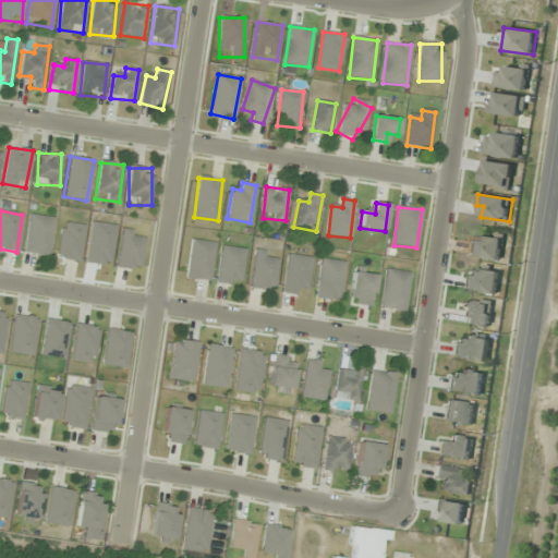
[(49,257),(53,217),(28,215),(24,254),(49,257)]
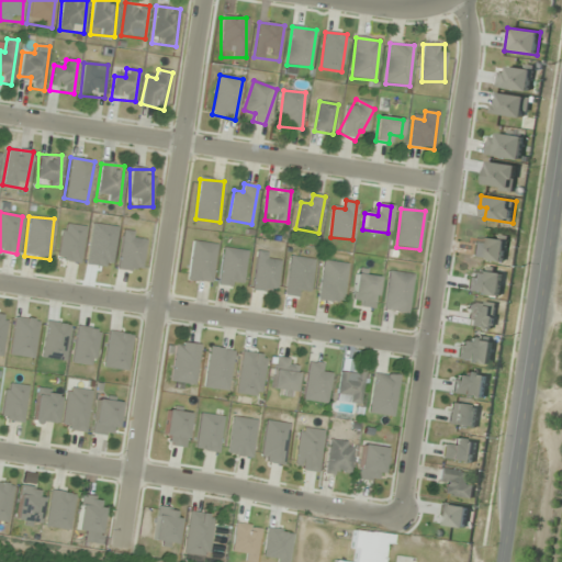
[(83,227),(62,224),(57,260),(79,263),(83,227)]
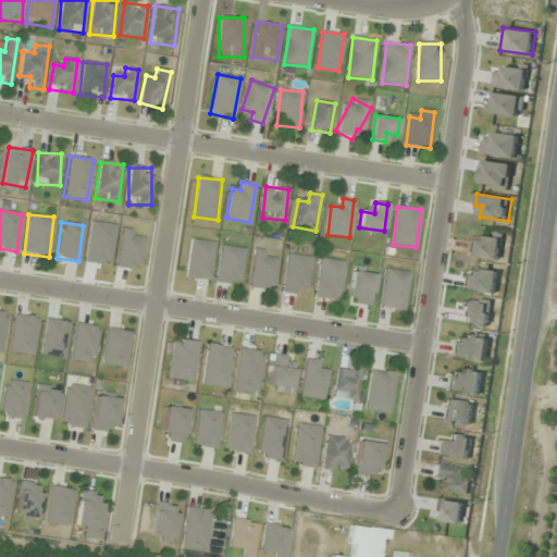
[(115,267),(139,270),(144,232),(120,230),(115,267)]
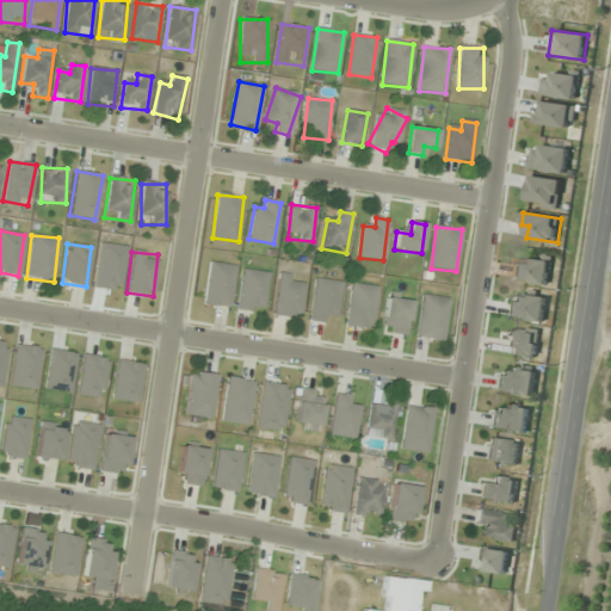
[(204,306),(232,308),(235,265),(209,263),(204,306)]
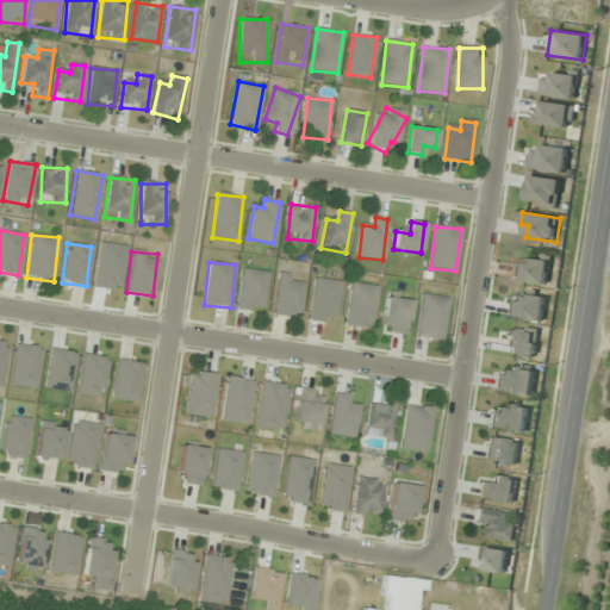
[(237,311),(263,313),(268,272),(242,269),(237,311)]
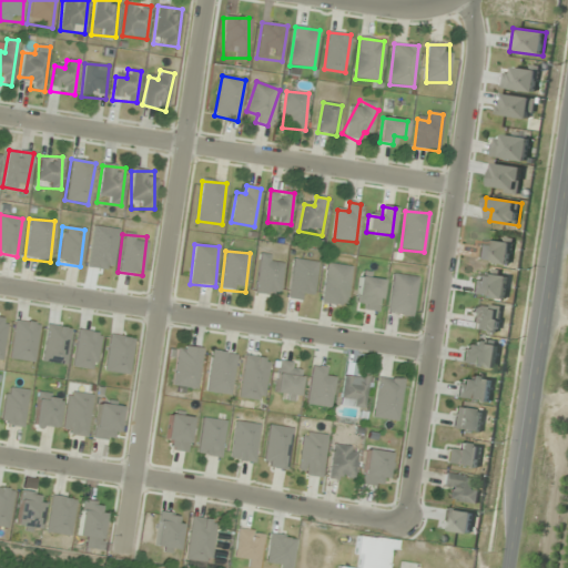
[(255,294),(279,297),(284,257),(261,255),(255,294)]
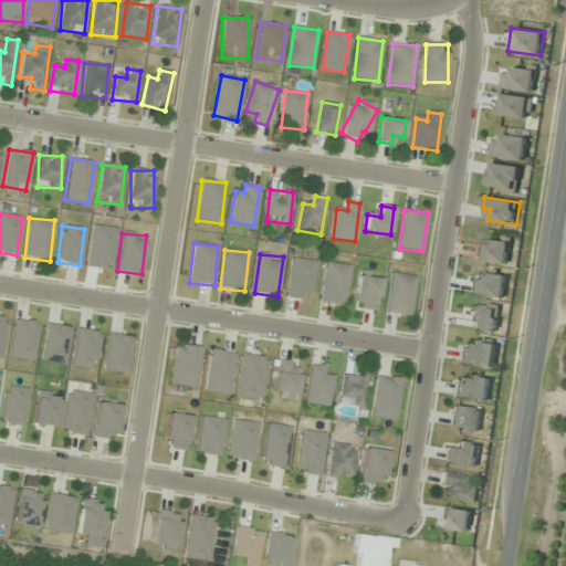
[(287,297),(311,301),(317,262),(294,258),(287,297)]
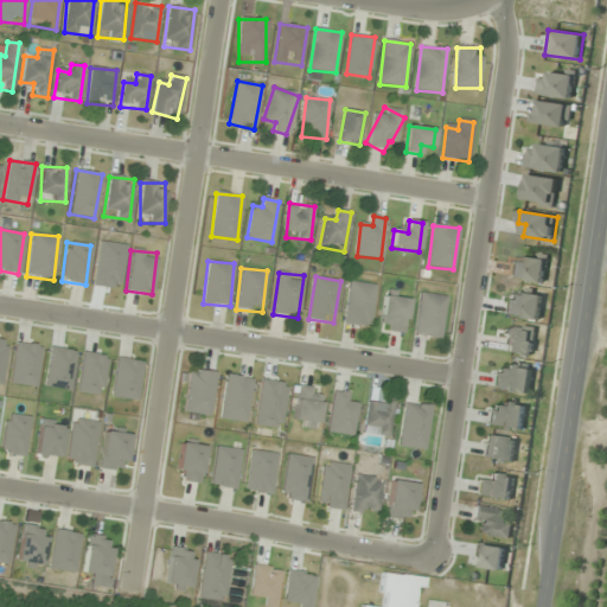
[(344,325),(370,328),(376,286),(350,282),(344,325)]
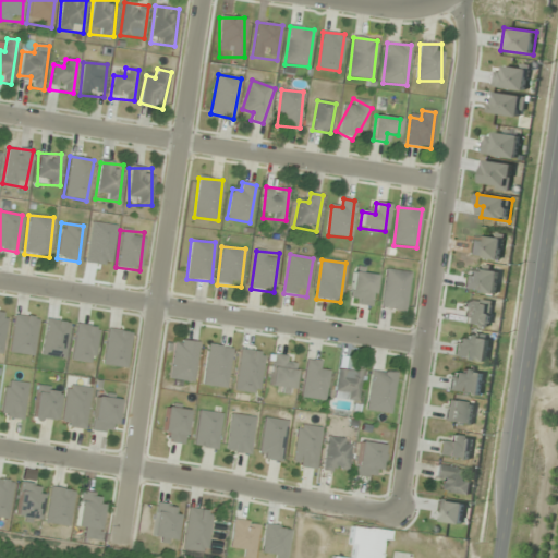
[(464,290),(497,293),(500,271),(468,267),(464,290)]
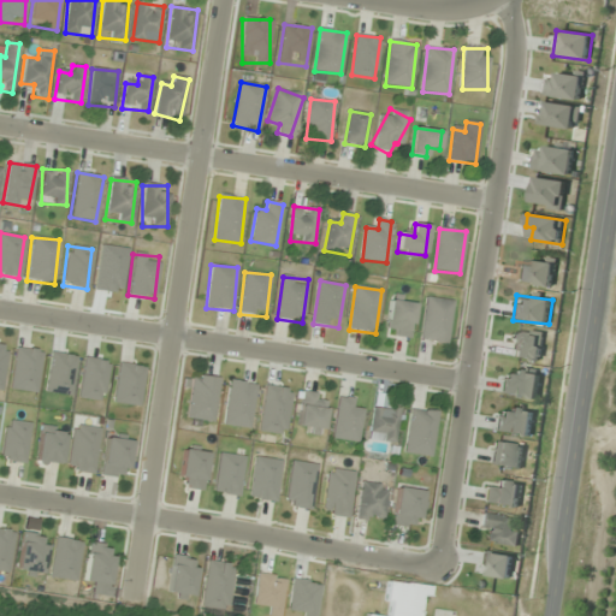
[(414,300),(390,297),(386,335),(410,337),(414,300)]
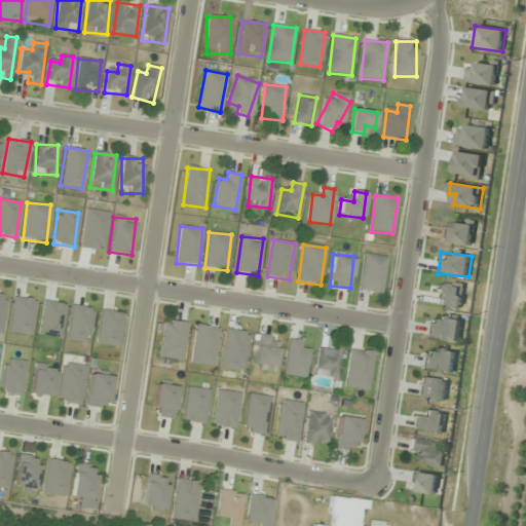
[(381,294),(387,258),(365,254),(359,290),(381,294)]
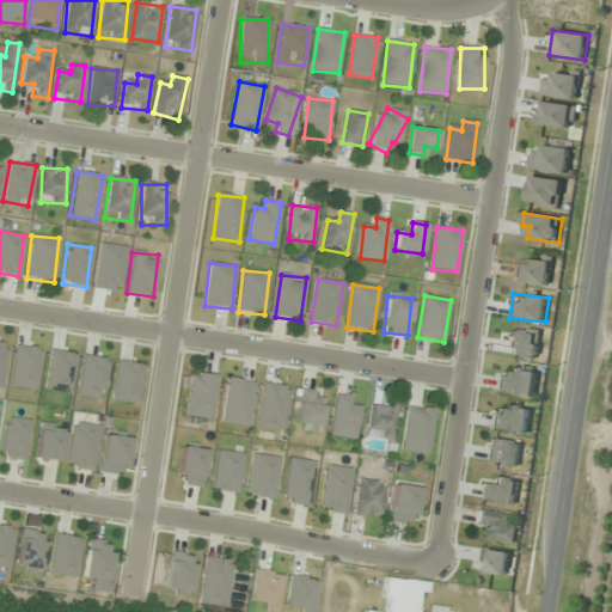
[(11,387),(37,390),(41,348),(14,346),(11,387)]
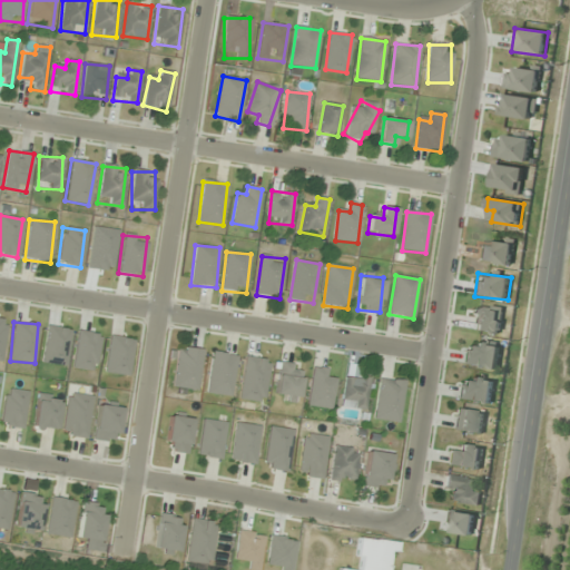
[(71,330),(48,326),(41,362),(65,366),(71,330)]
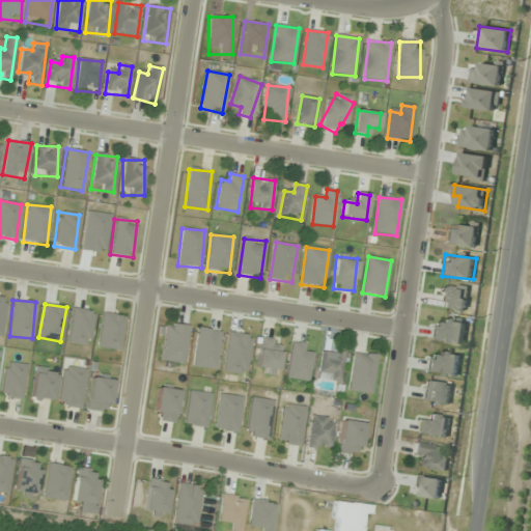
[(67,343),(87,346),(92,311),(73,308),(67,343)]
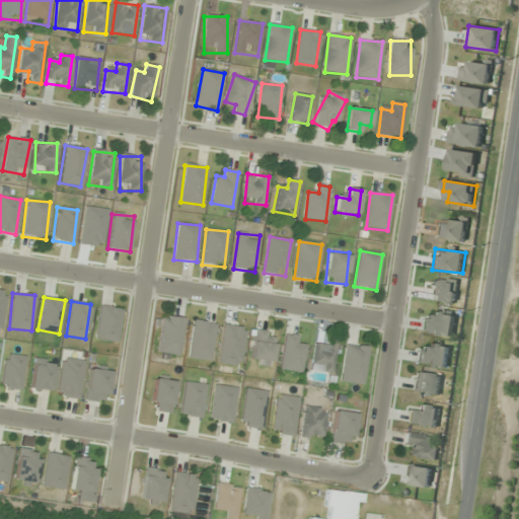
[(121,308),(99,306),(96,341),(118,342),(121,308)]
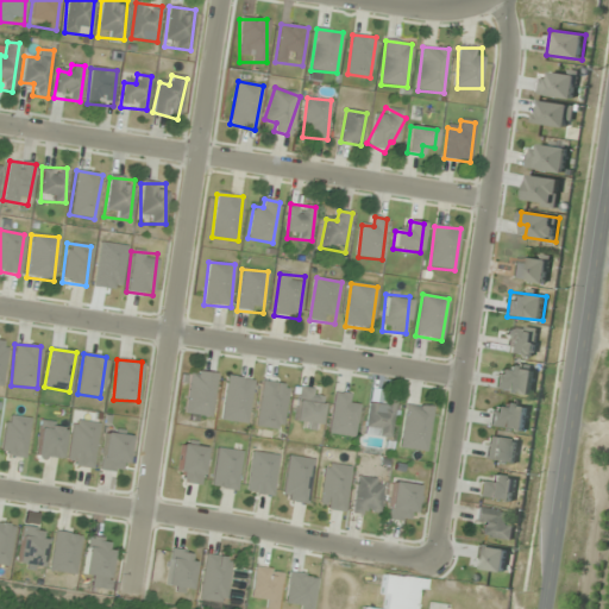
[(532,396),(537,371),(498,364),(494,389),(532,396)]
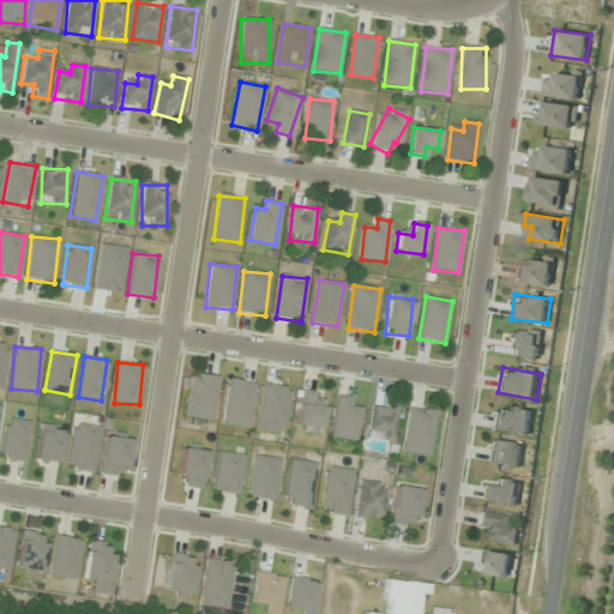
[(186,417),(212,421),(218,377),(192,373),(186,417)]
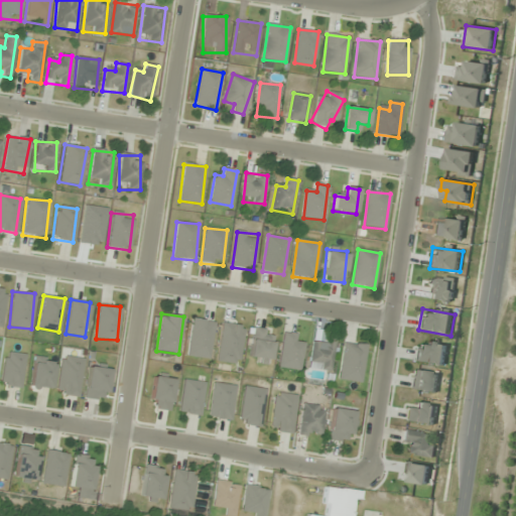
[(210,359),(214,321),(191,318),(187,357),(210,359)]
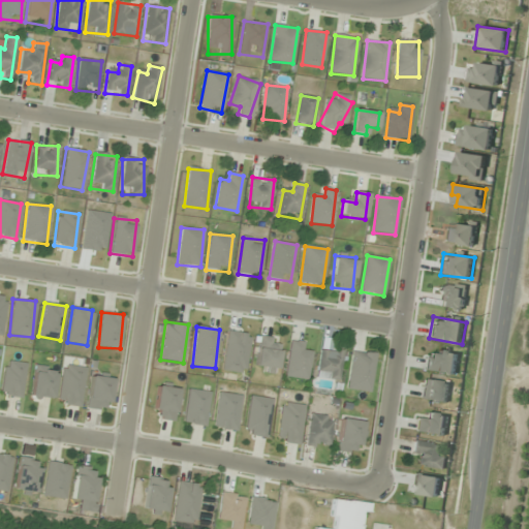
[(251,335),(229,331),(222,370),(244,374),(251,335)]
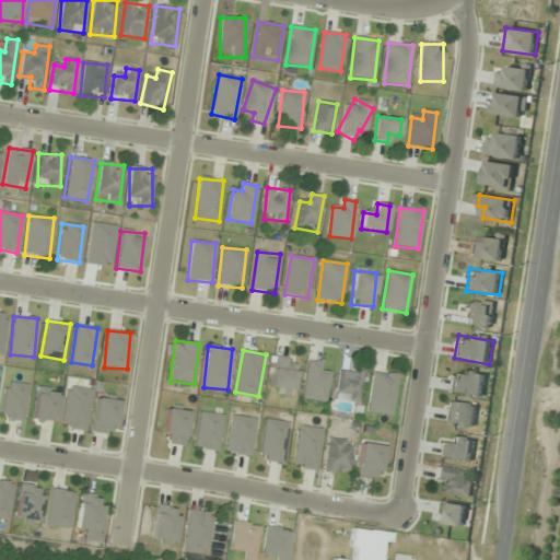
[(298,359),(276,356),(269,387),(292,392),(298,359)]
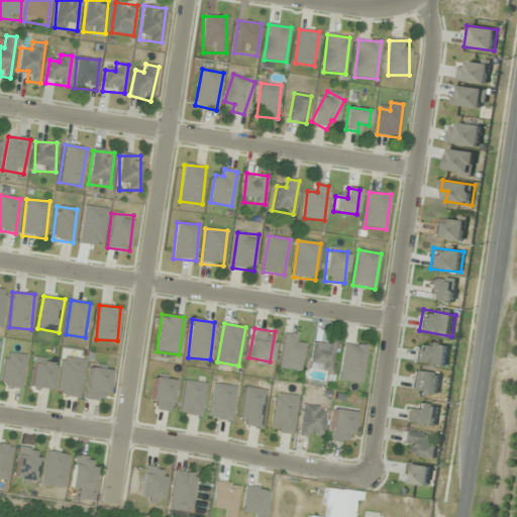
[(303,335),(281,335),(281,371),(303,371),(303,335)]
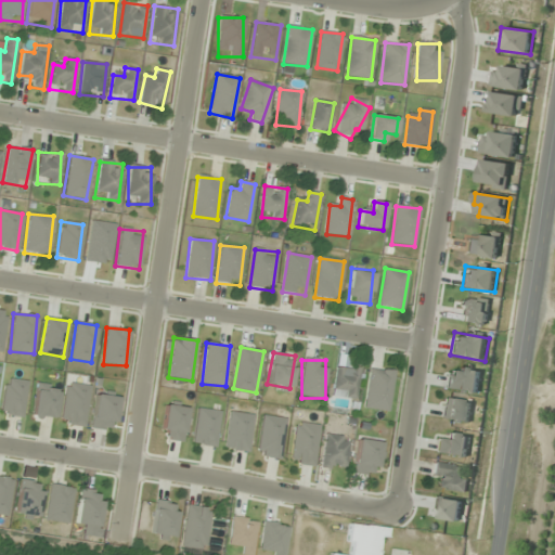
[(357,399),(359,366),(335,365),(334,398),(357,399)]
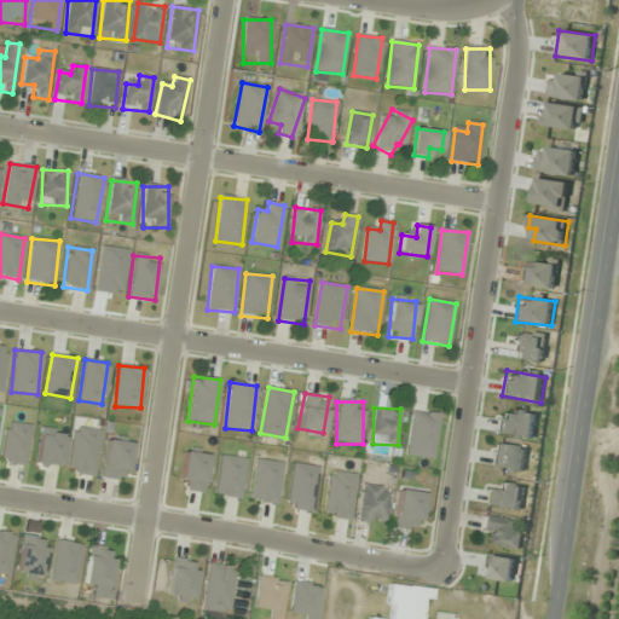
[(538,414),(501,409),(498,434),(534,439),(538,414)]
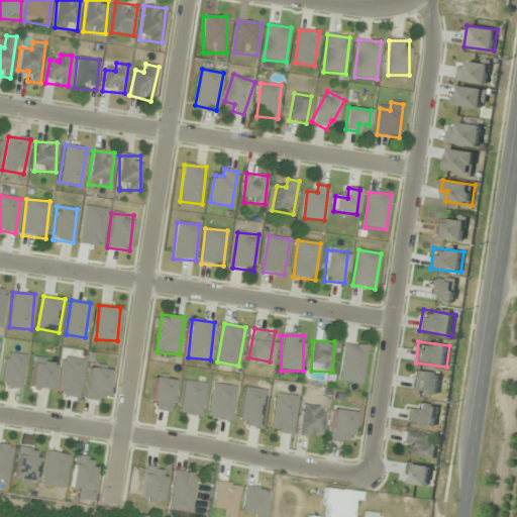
[(367,346),(344,343),(339,381),(362,384),(367,346)]
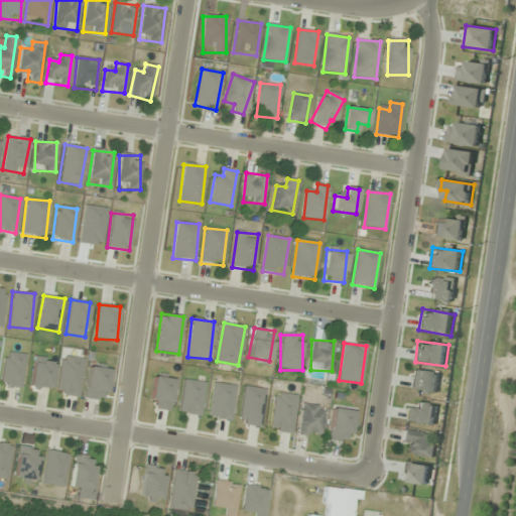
[(1,386),(21,388),(24,354),(4,352),(1,386)]
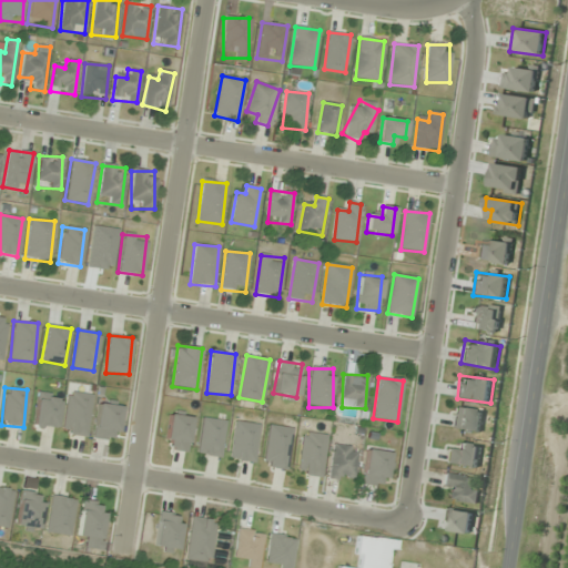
[(92,395),(68,391),(61,434),(85,438),(92,395)]
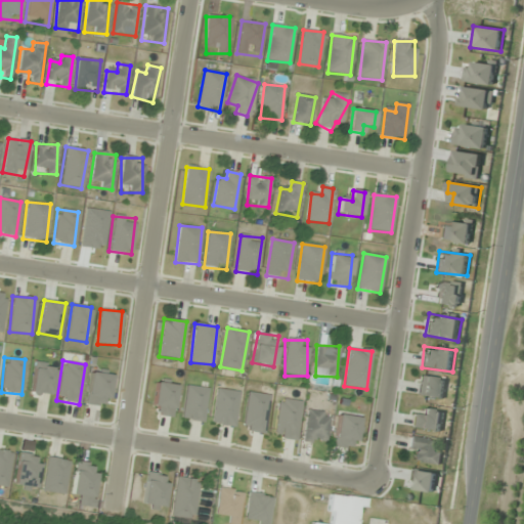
[(112,376),(90,373),(85,405),(105,408),(112,376)]
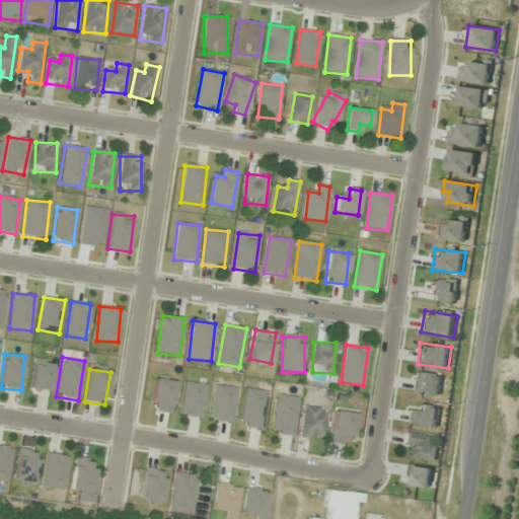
[(443,376),(416,373),(414,393),(440,396),(443,376)]
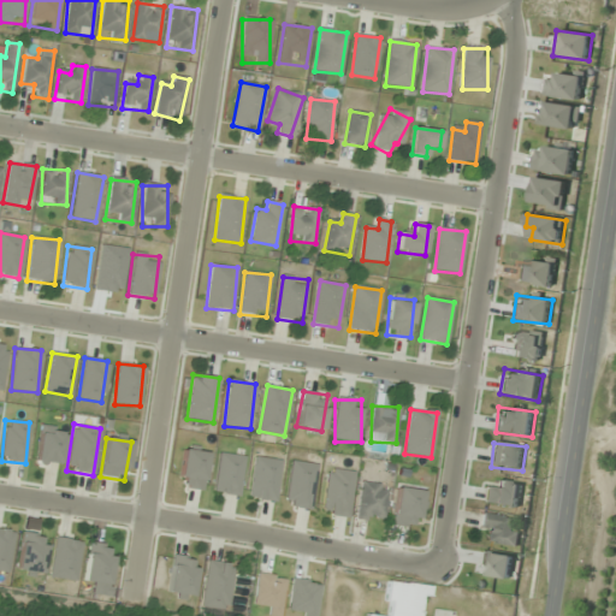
[(202,490),(206,452),(182,450),(178,487),(202,490)]
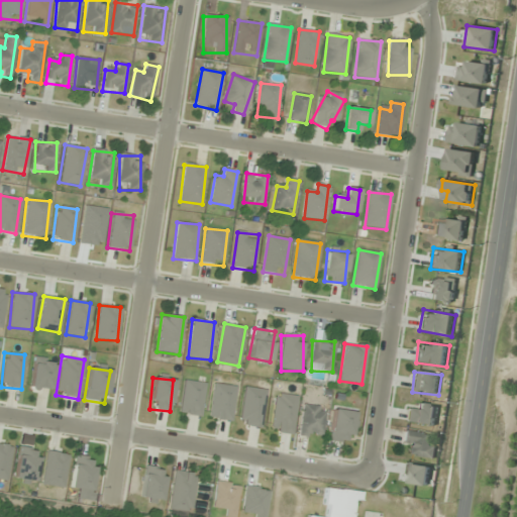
[(200,417),(205,383),(184,381),(179,414),(200,417)]
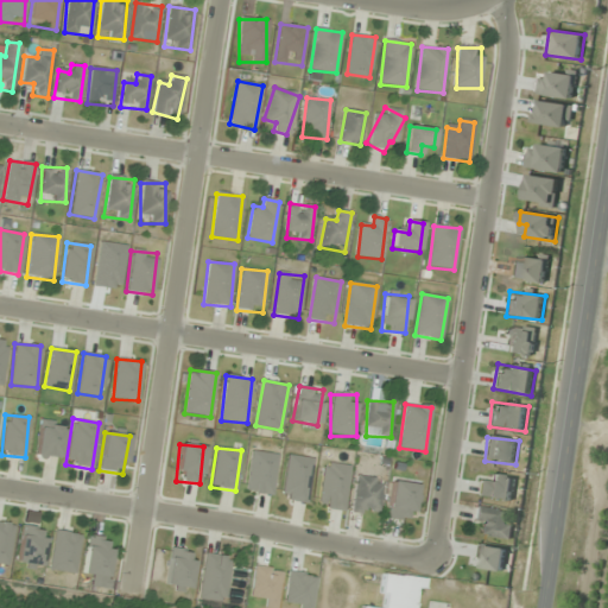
[(279,455),(253,450),(245,492),(271,496),(279,455)]
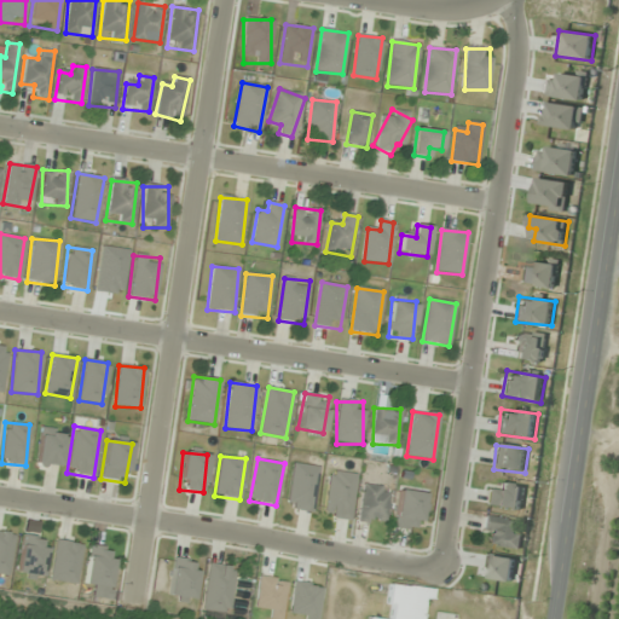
[(312,513),(319,468),(294,463),(287,509),(312,513)]
